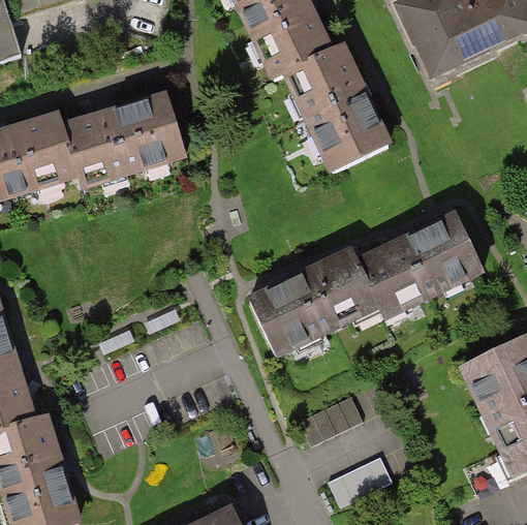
[(0,0),(0,63),(22,57),(4,0),(0,0)]
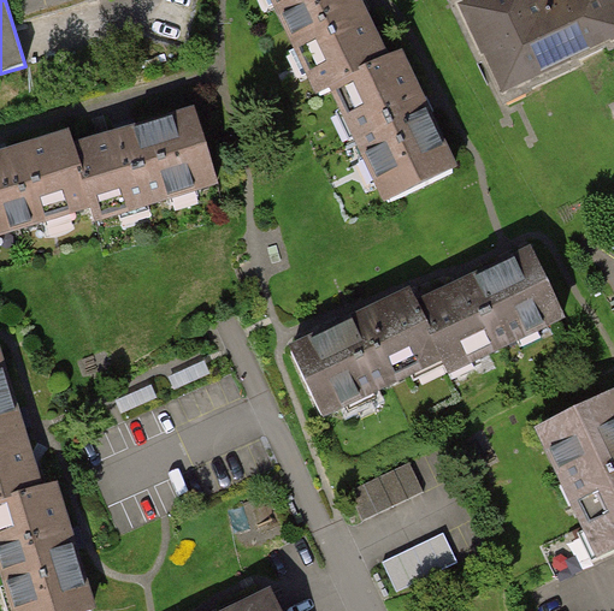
[(388,54),(359,0),(267,0),(316,92),(388,54)]
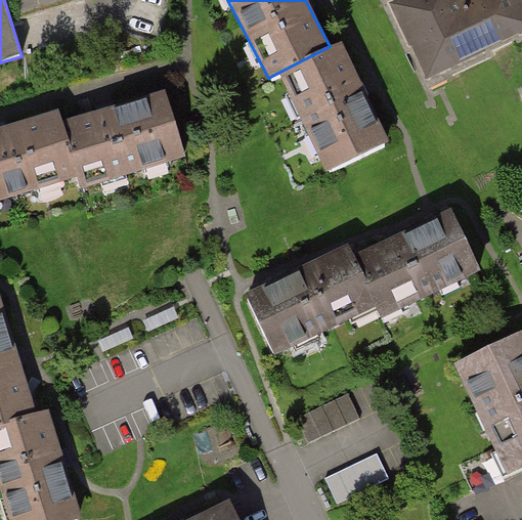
[(389,0),(432,86),(521,42),(521,0),(389,0)]
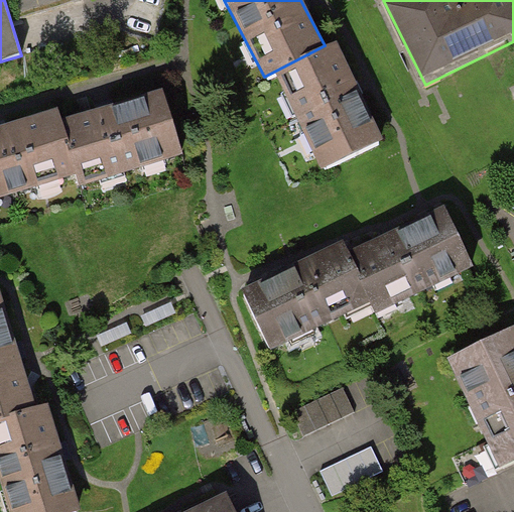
[(325,45),(264,77),(318,184),(388,149),(334,41),(325,45)]
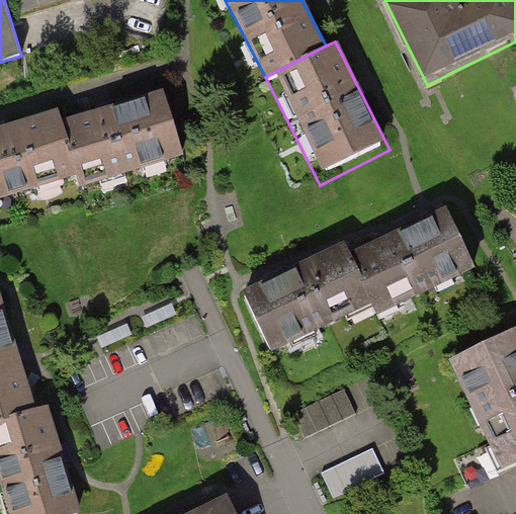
[(87,182),(183,154),(165,93),(69,121),(84,172),(87,182)]
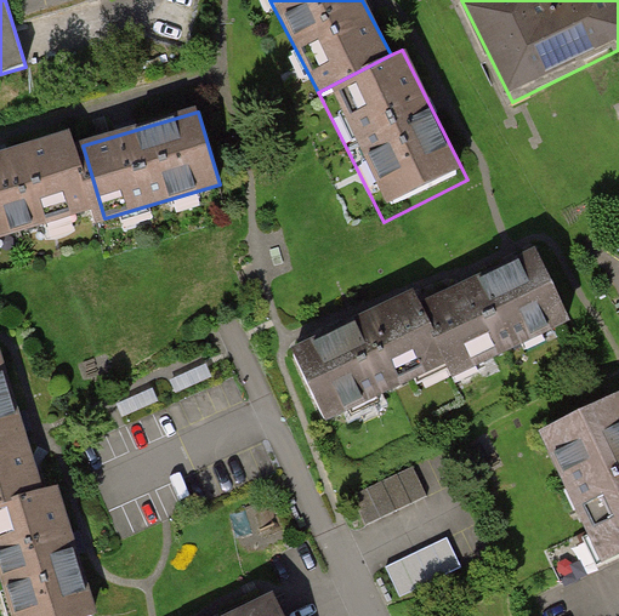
[(0,240),(101,206),(83,146),(75,129),(0,152),(0,240)]
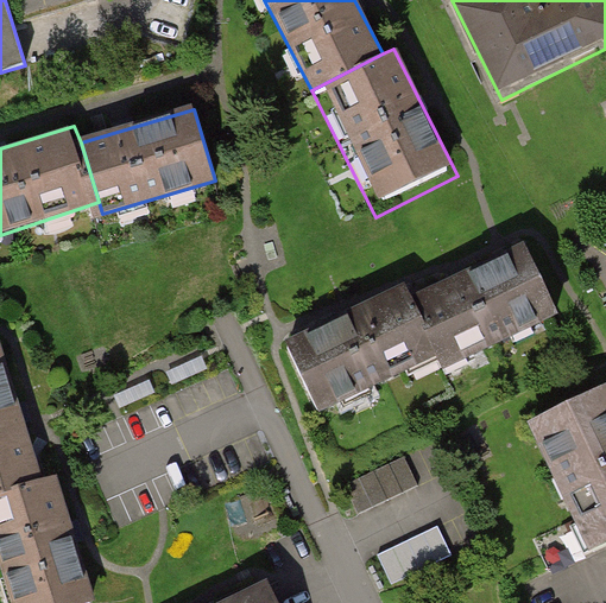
[(557,308),(525,240),(410,298),(435,350),(440,363),(557,308)]
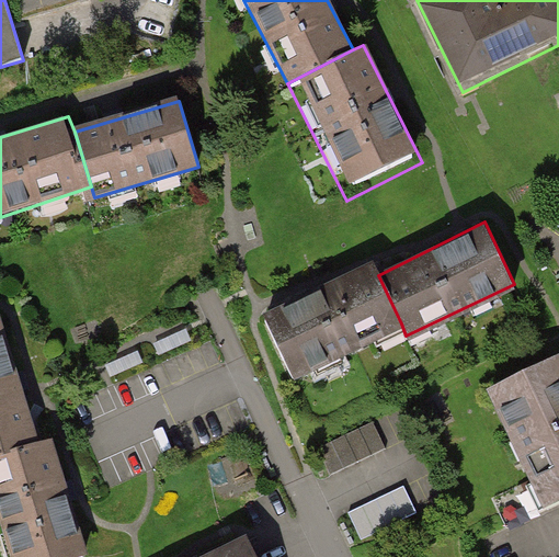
[(300,374),(401,324),(378,275),(372,262),(267,306),(300,374)]
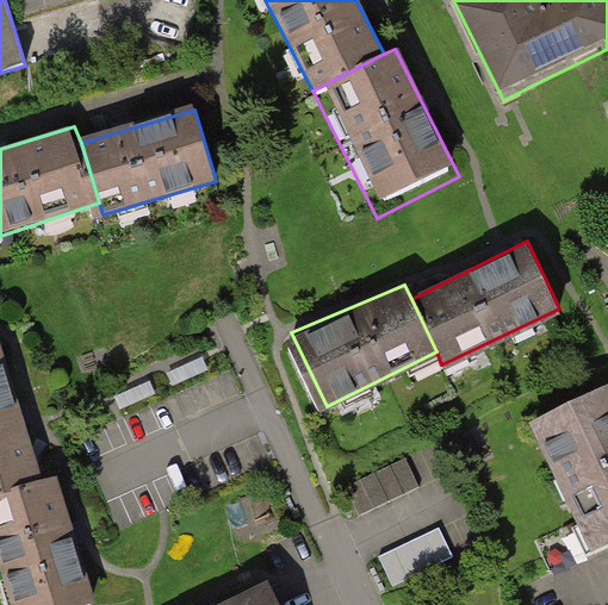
[(0,484),(39,473),(0,355),(0,484)]
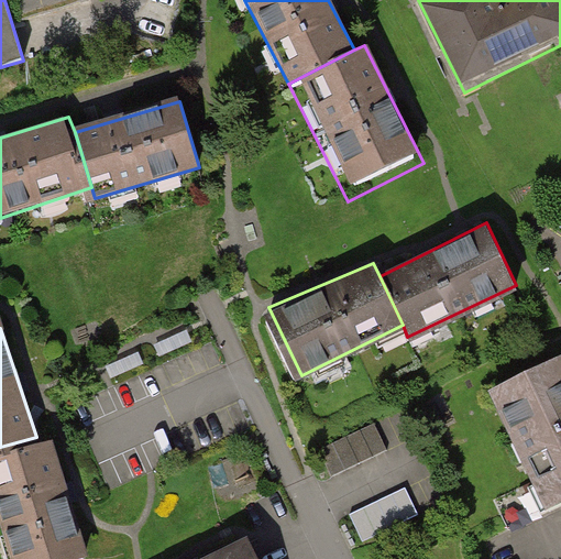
[(186,329),(156,342),(162,354),(191,340),(186,329)]
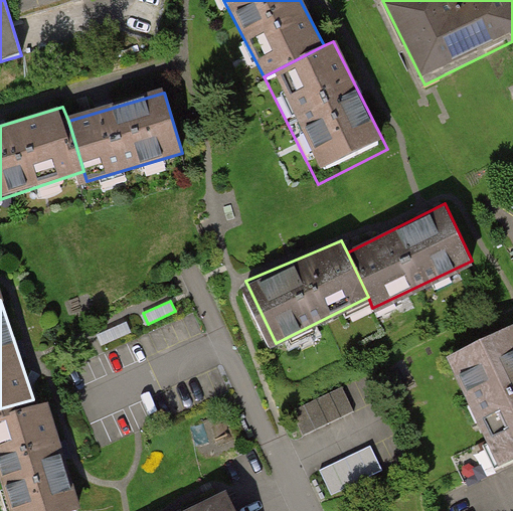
[(498,458),(512,450),(512,317),(447,349),(498,458)]
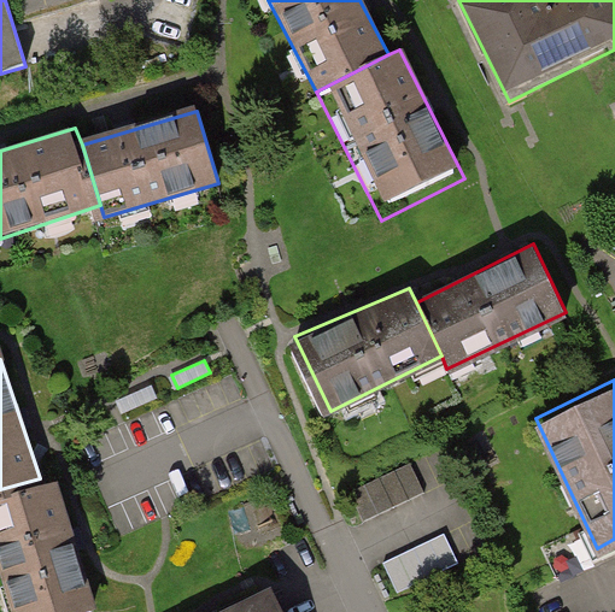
[(154,384),(119,399),(124,412),(160,398),(154,384)]
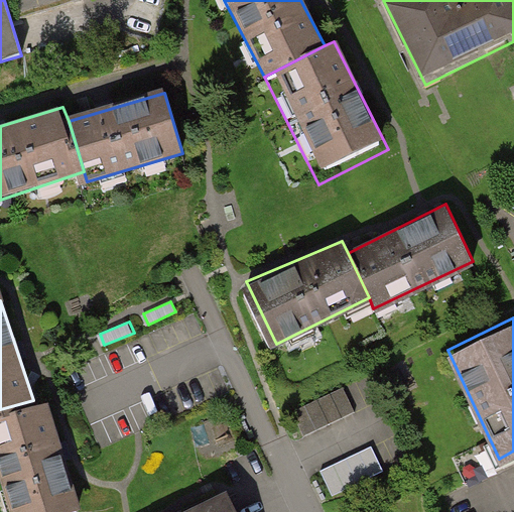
[(300,405),(311,429),(362,406),(351,382),(300,405)]
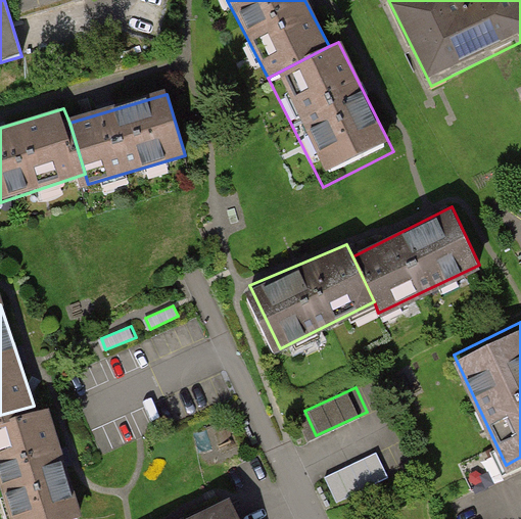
[(34,406),(0,415),(0,482),(11,518),(78,518),(41,403),(34,406)]
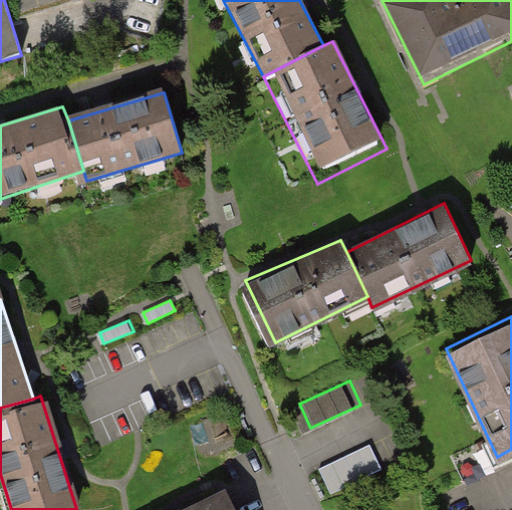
[(380,442),(326,458),(334,485),(389,469),(380,442)]
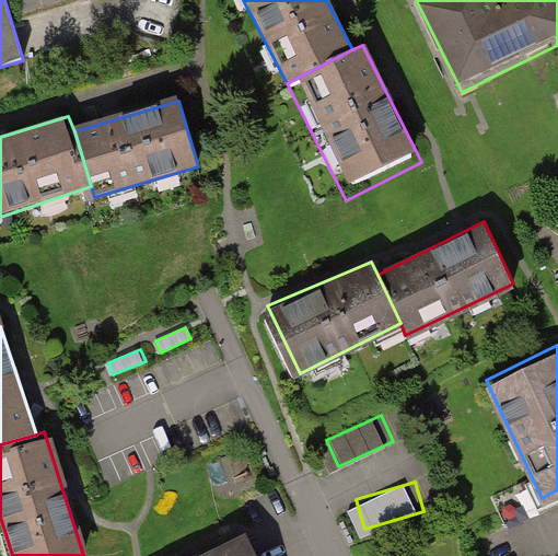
[(257,555),(248,536),(219,551),(221,554),(216,555),(257,555)]
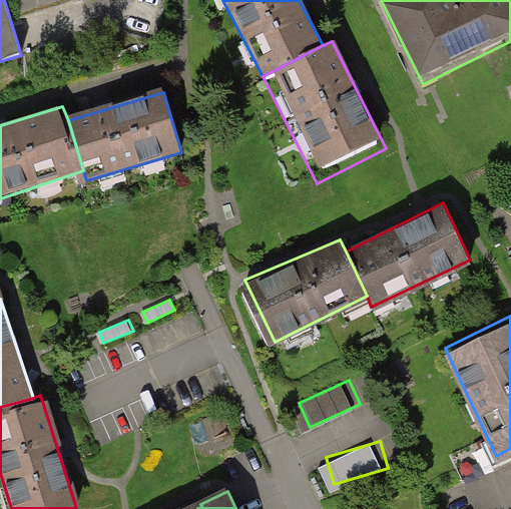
All buildings are outlined.
